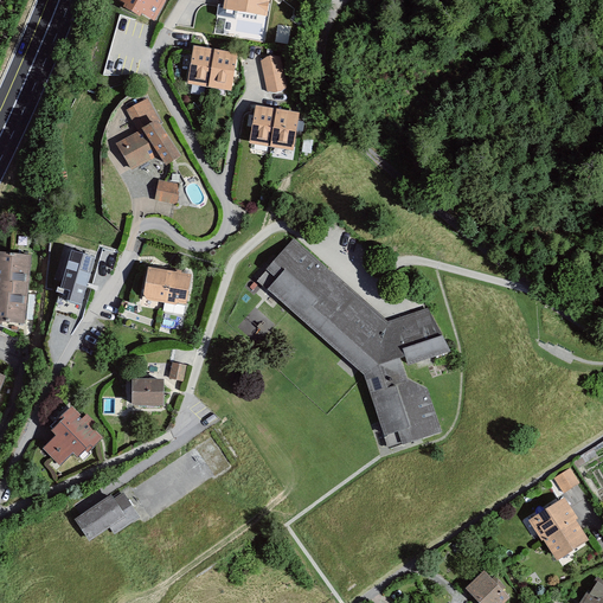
[(126,0),(154,17),(164,0),(126,0)]
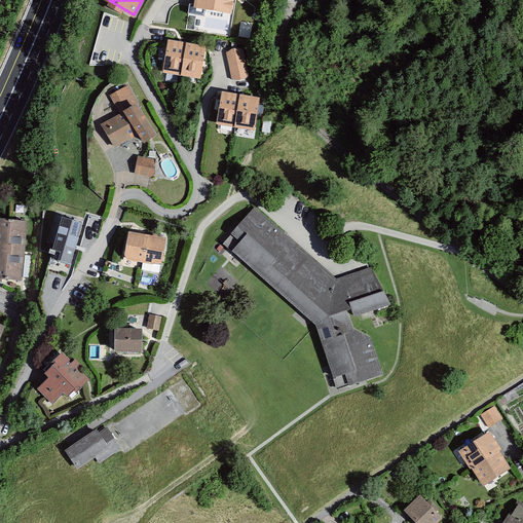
[(195,0),(194,4),(188,3),(187,12),(198,13),(199,6),(223,9),(224,0),(195,0)]
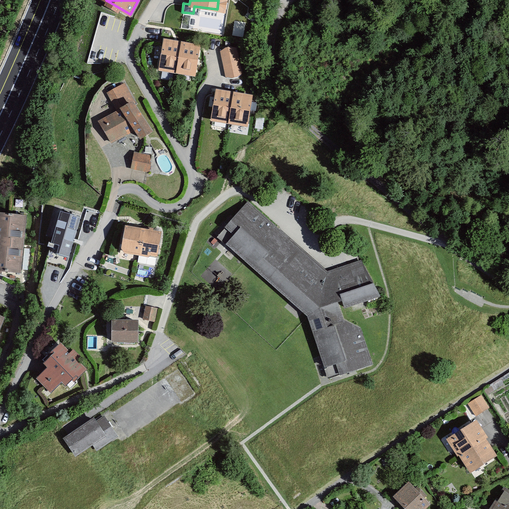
[(197,44),(163,39),(158,67),(192,73),(197,44)]
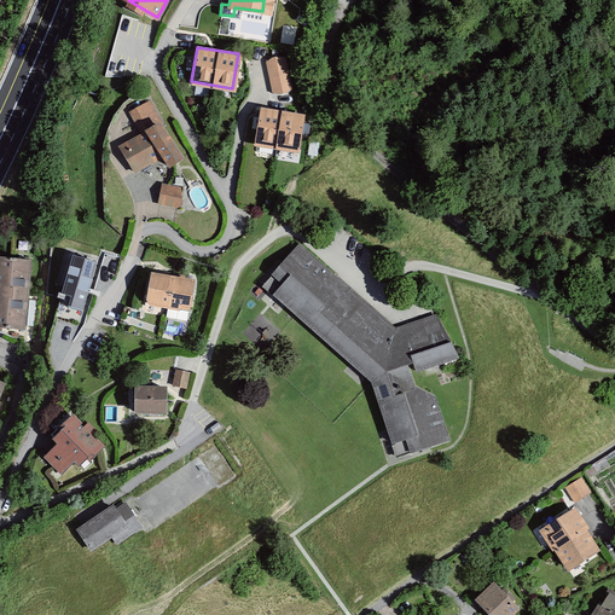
[(282,56),(265,61),(273,91),(289,86),(282,56)]
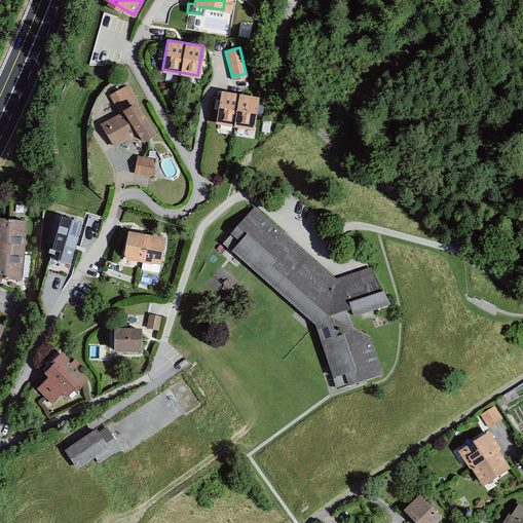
[(152,133),(125,85),(109,94),(119,112),(101,123),(113,145),(137,131),(142,139),(152,133)]
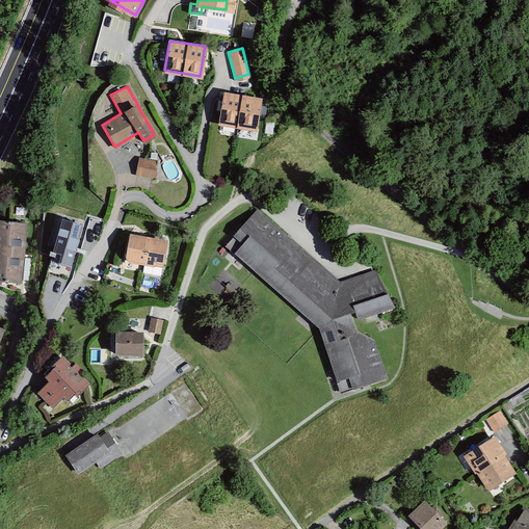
[(259,98),(223,91),(218,123),(254,128),(259,98)]
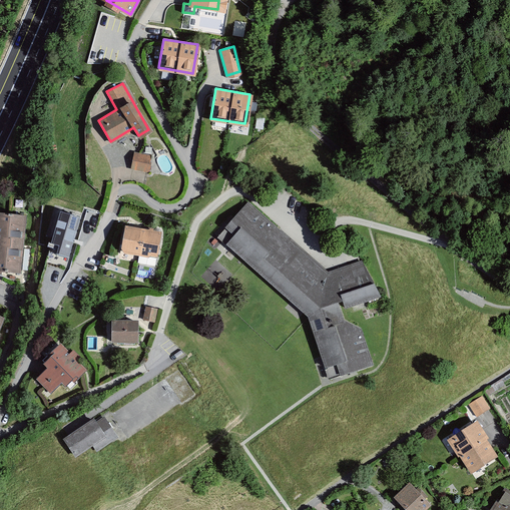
[(148,155),(133,152),(130,166),(145,170),(148,155)]
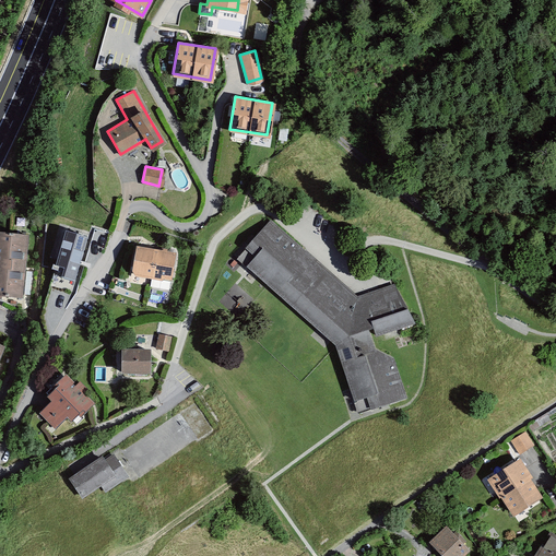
[(356,297),(270,221),(237,257),(334,340),(356,410),(404,394),(391,359),(373,347),(365,327),(373,326),(375,332),(411,321),(391,285),(356,297)]
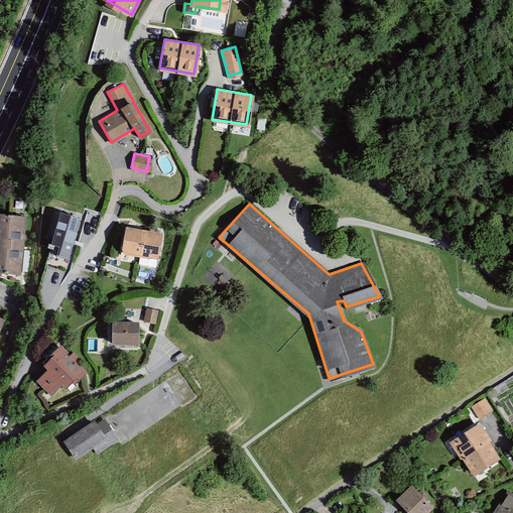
[(81,218),(59,212),(55,229),(77,235),(81,218)]
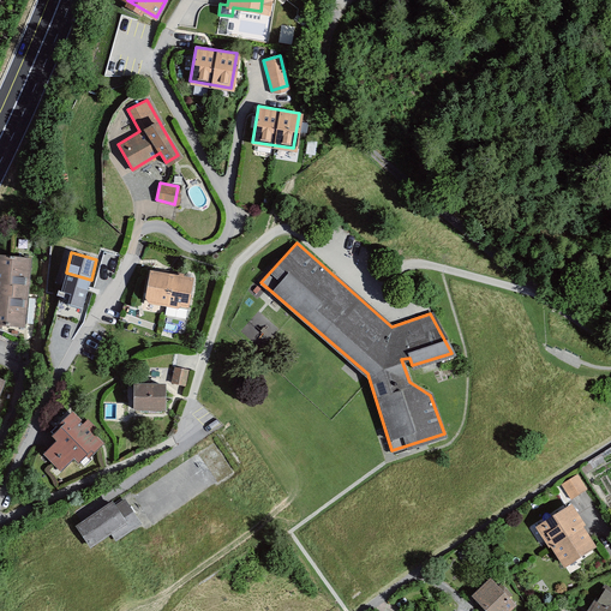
[(27,255),(0,253),(0,323),(23,324),(27,255)]
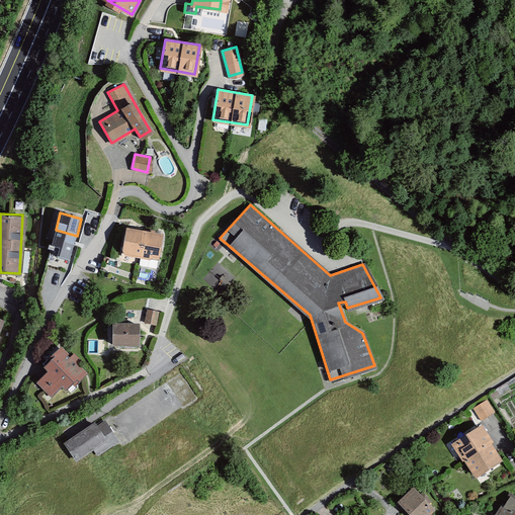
[(159,232),(125,228),(122,253),(156,257),(159,232)]
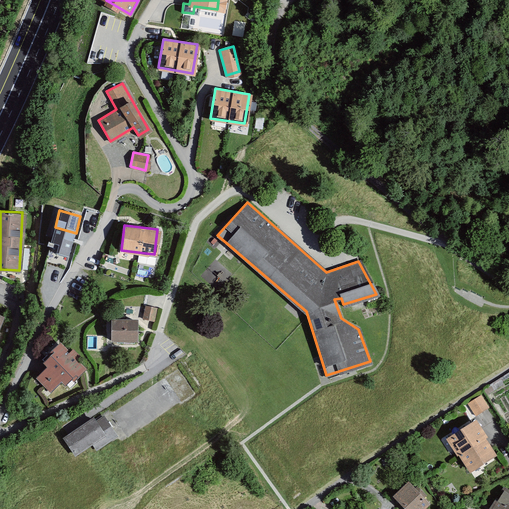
[(155,308),(144,306),(142,317),(153,319),(155,308)]
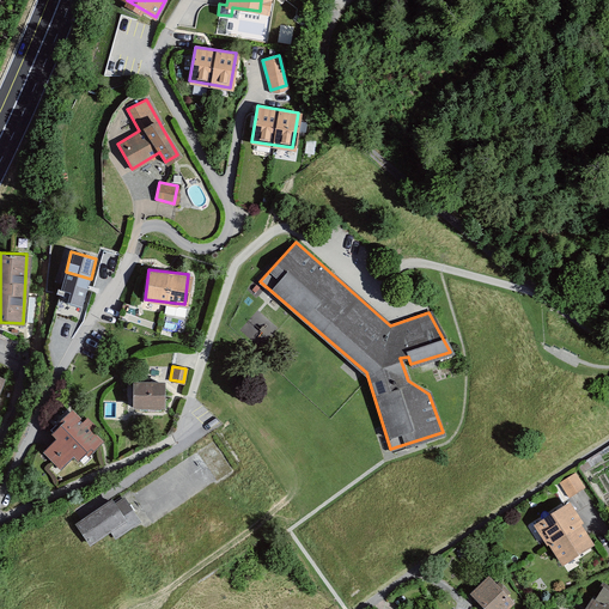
[(162,382),(132,381),(132,406),(162,406),(162,382)]
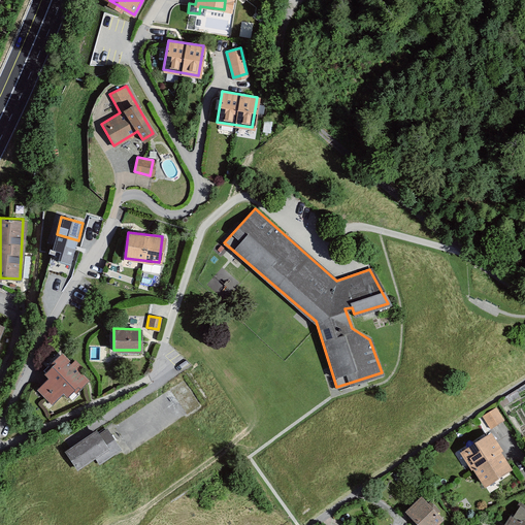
[(70,363),(60,354),(52,361),(54,363),(44,372),(48,378),(37,389),(50,401),(62,390),(65,394),(72,387),(74,389),(85,379),(76,369),(79,366),(73,360),(70,363)]
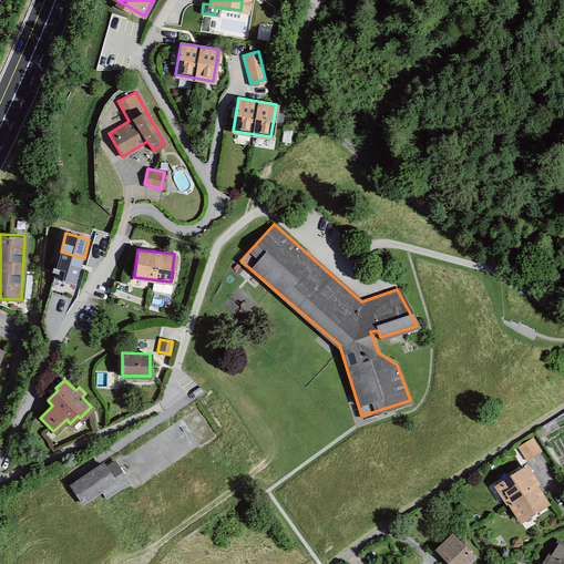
[(519,447),(525,458),(540,449),(533,438),(519,447)]
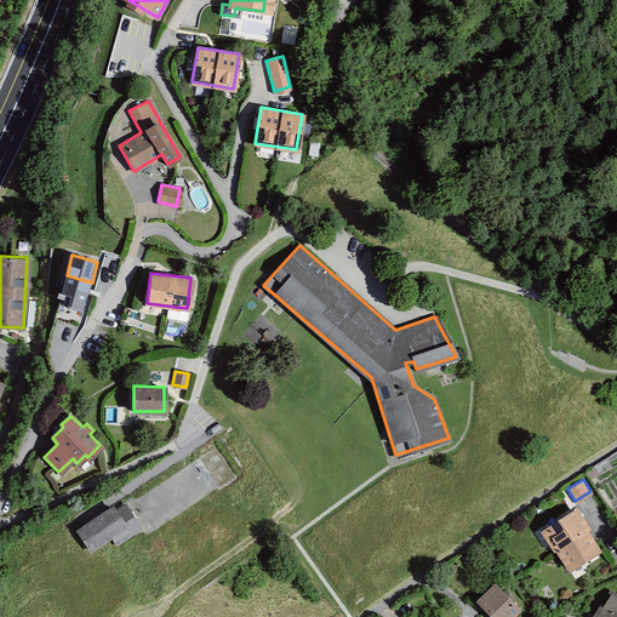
[(110,504),(75,530),(90,549),(109,536),(115,544),(138,527),(121,503),(114,509),(110,504)]
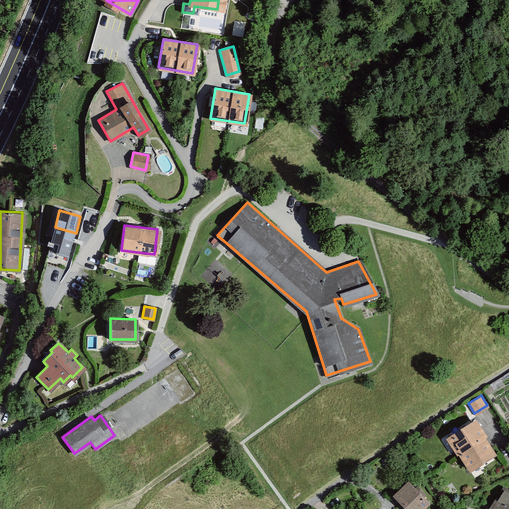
[(484,435),(474,419),(447,437),(468,470),(492,454),(481,437),(484,435)]
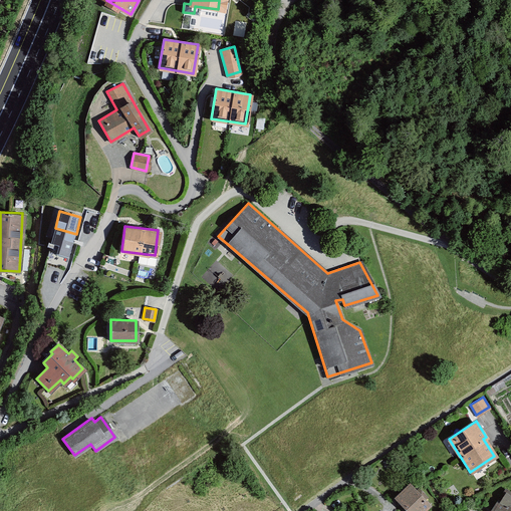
[(421,510),(428,506),(408,484),(395,496),(408,510),(421,510)]
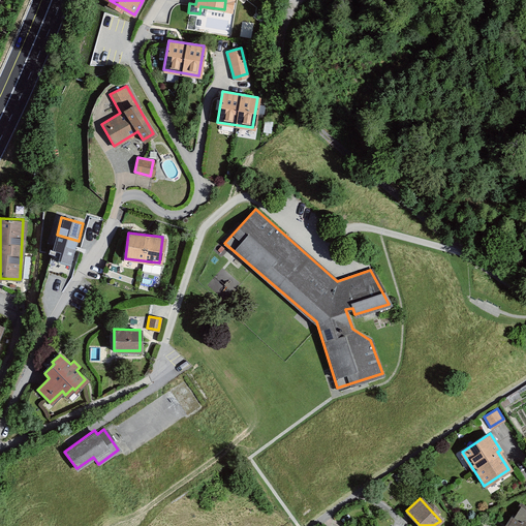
[(525,525),(525,508),(520,504),(504,525),(525,525)]
